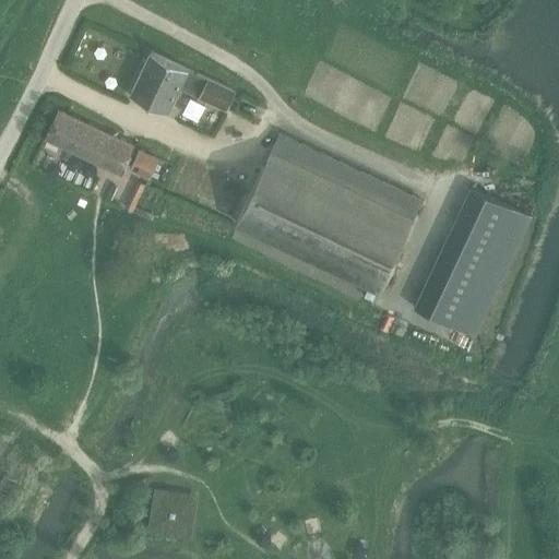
[(151,50),(129,95),(144,103),(142,107),(154,113),(156,108),(167,114),(180,85),(201,95),(207,79),(209,78),(206,76),(188,68),(151,50)]
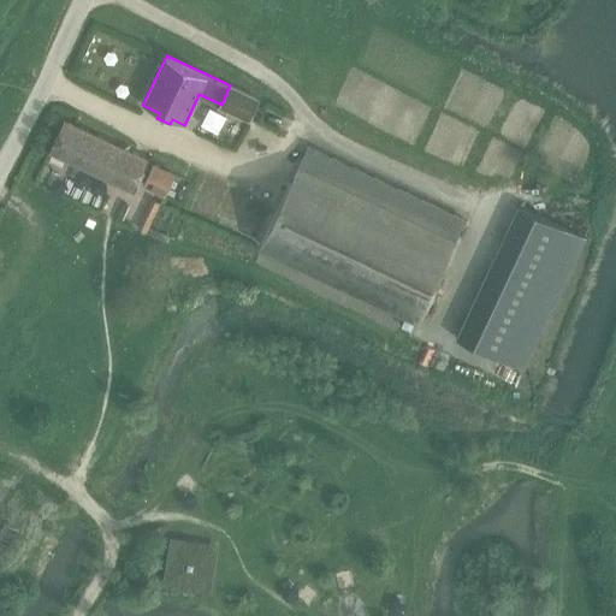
[(220,107),(250,120),(256,106),(259,101),(229,87),(221,105),(220,107)]
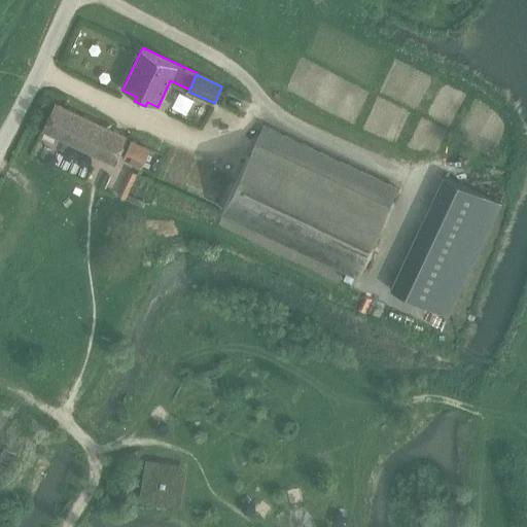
[(55,102),(41,131),(105,161),(114,165),(128,136),(119,132),(112,129),(55,102)]
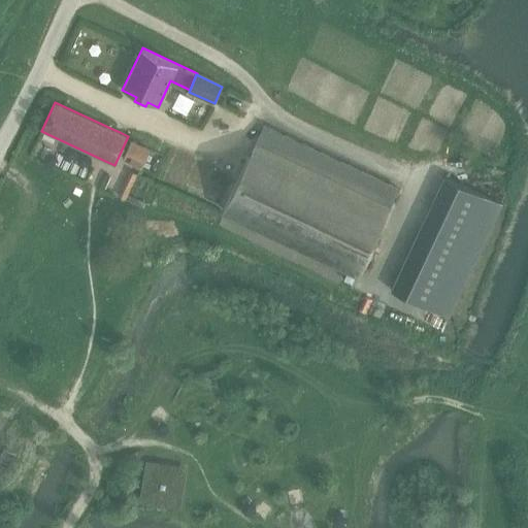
[(223,210),(358,274),(398,189),(263,126),(223,210)]
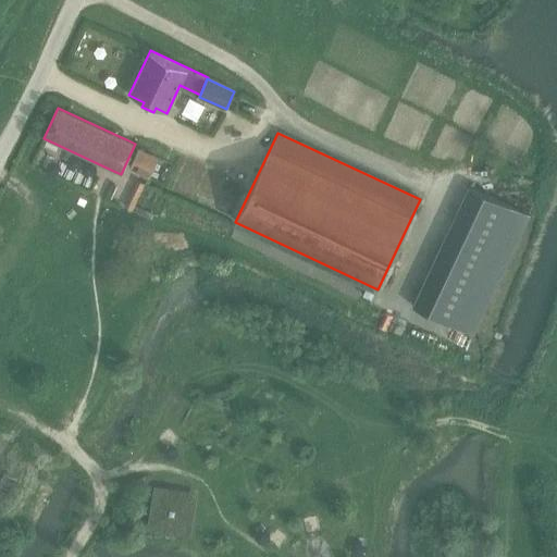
[(139,148),(130,168),(148,177),(158,157),(139,148)]
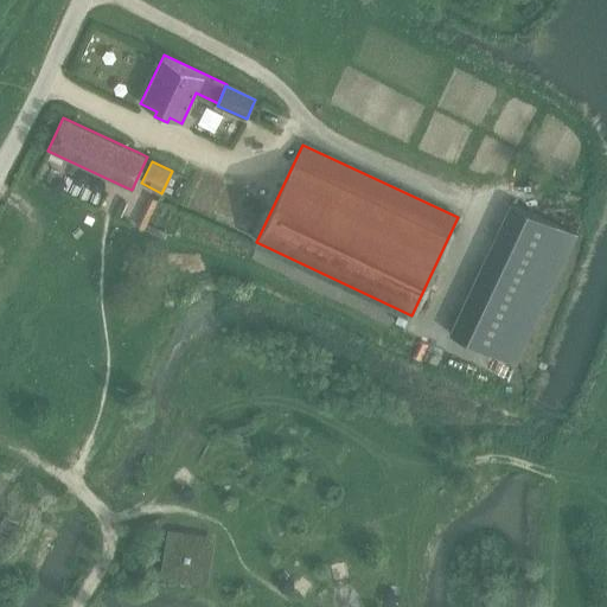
[(149,197),(136,225),(142,229),(155,199),(149,197)]
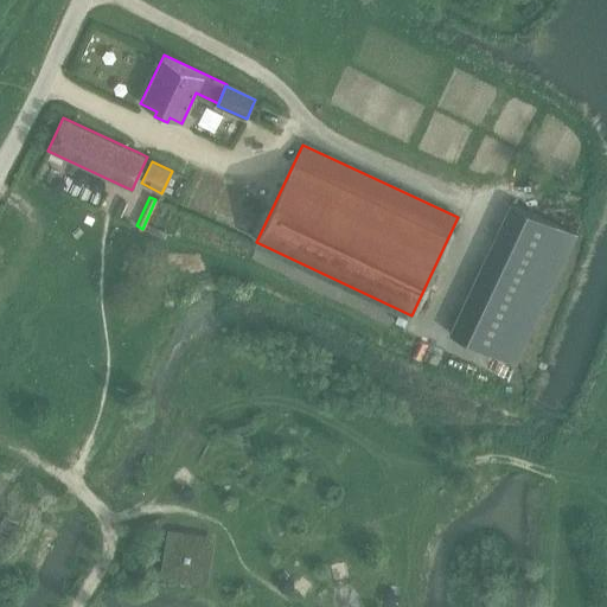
[(517,364),(577,234),(510,203),(449,332),(517,364)]
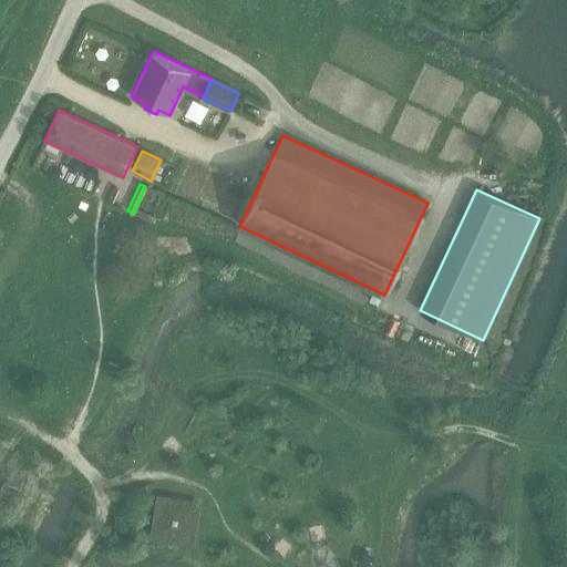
[(154,498),(147,542),(193,548),(199,505),(154,498)]
